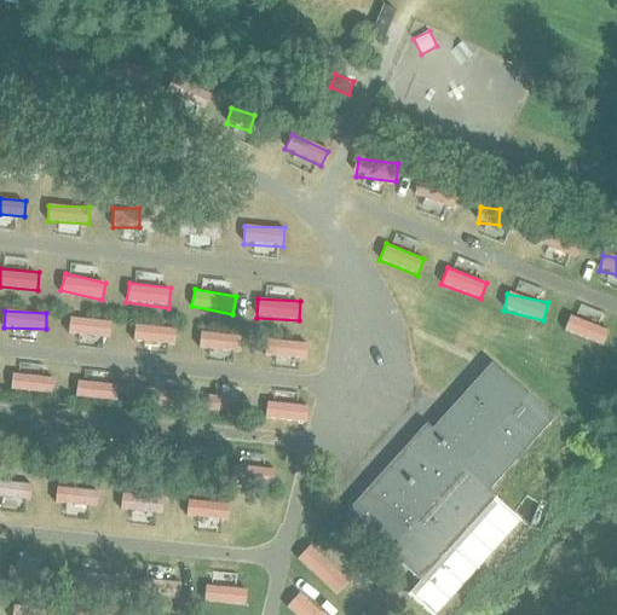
[(571,314),(565,330),(604,346),(610,330),(571,314)]
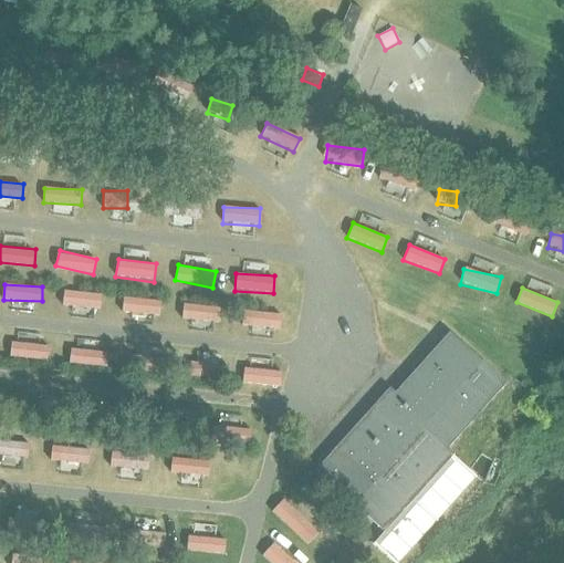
[(65,289),(63,304),(100,311),(103,295),(65,289)]
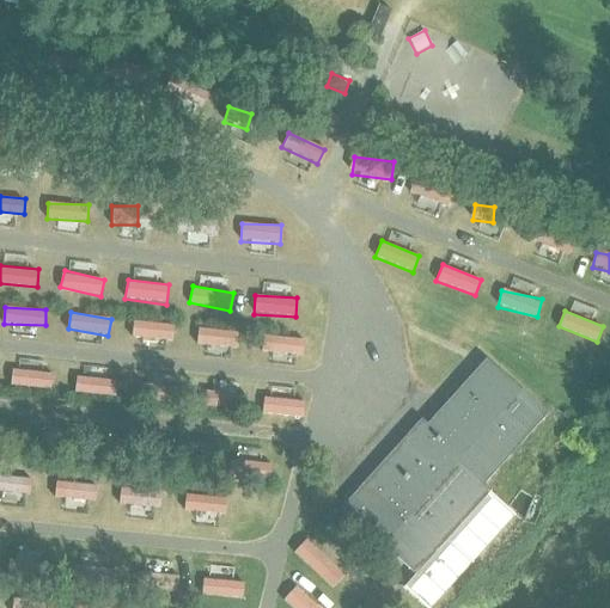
[(174,341),(175,324),(133,321),(132,337),(174,341)]
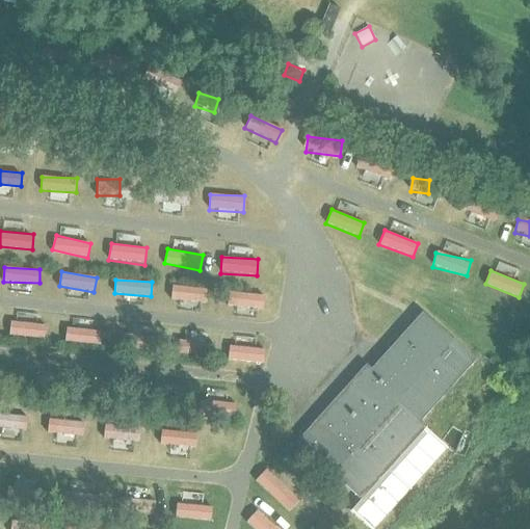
[(170,299),(207,301),(208,285),(171,283),(170,299)]
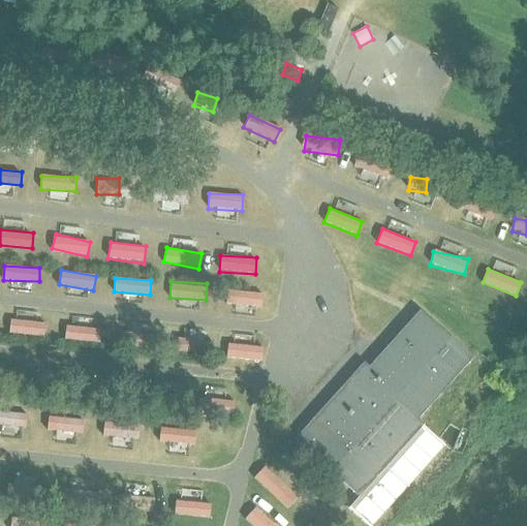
[(229,290),(229,305),(261,306),(262,292),(229,290)]
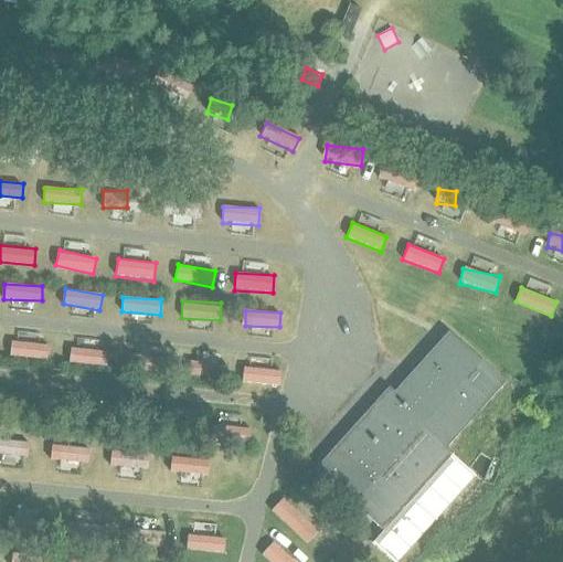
[(497,382),(448,339),(404,388),(407,391),(396,404),(389,398),(388,400),(382,395),(327,456),(329,458),(316,474),(331,488),(327,494),(375,537),(441,464),(431,455),(497,382)]
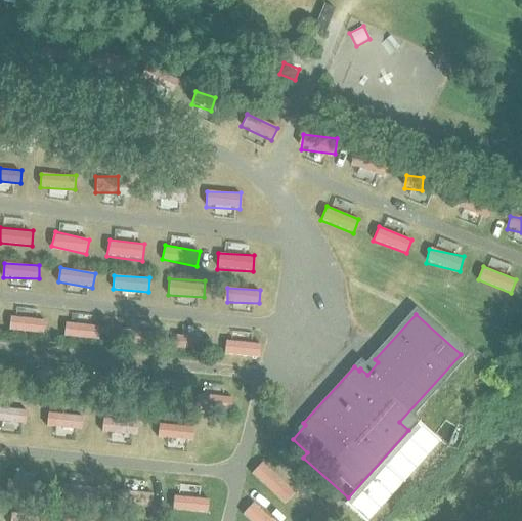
[(10,315),(9,331),(45,333),(46,318),(10,315)]
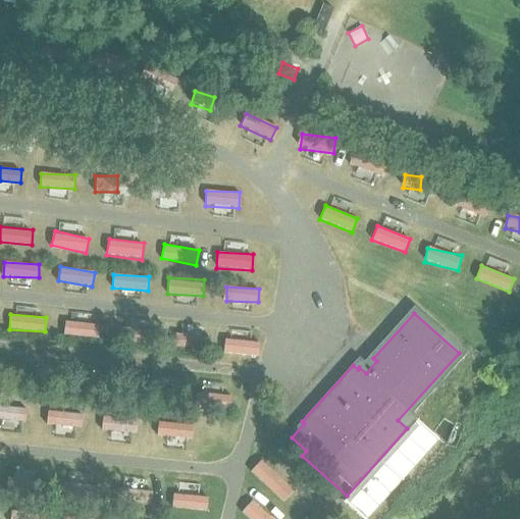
[(65,319),(64,335),(100,338),(101,321),(65,319)]
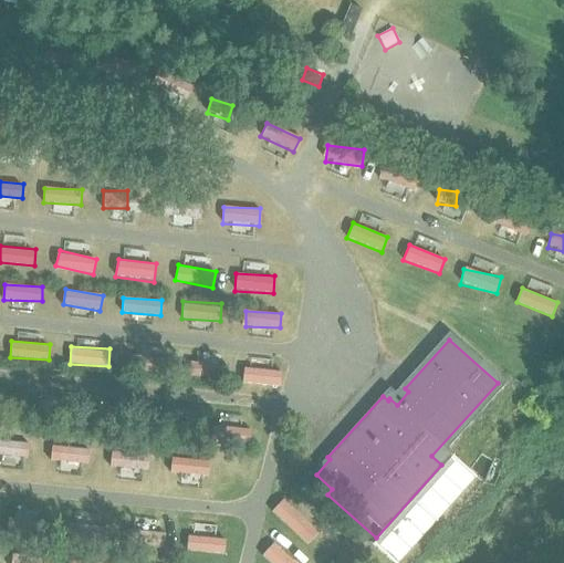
[(135,372),(162,374),(163,357),(135,356),(135,372)]
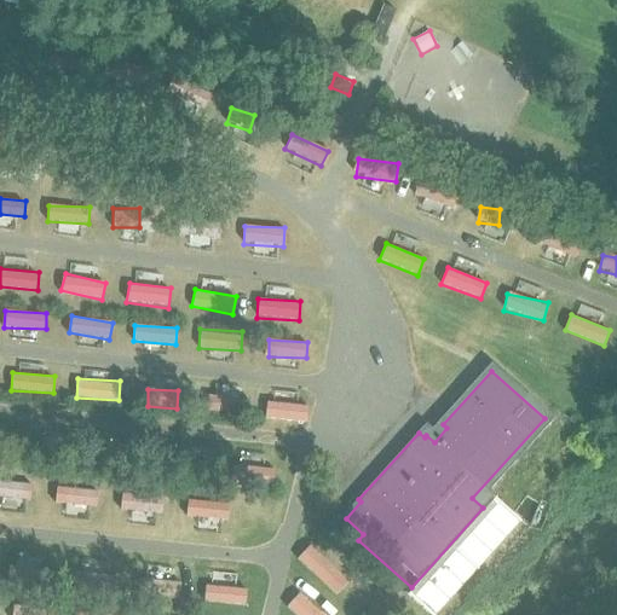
[(231,412),(232,396),(208,395),(208,411),(231,412)]
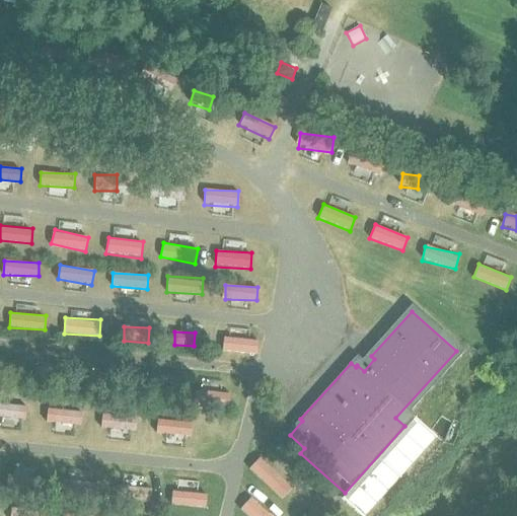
[(223,336),(222,353),(259,354),(259,338),(223,336)]
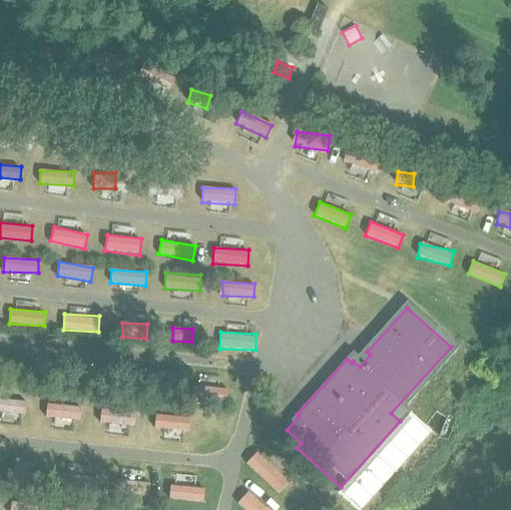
[(205,387),(205,404),(228,403),(227,386),(205,387)]
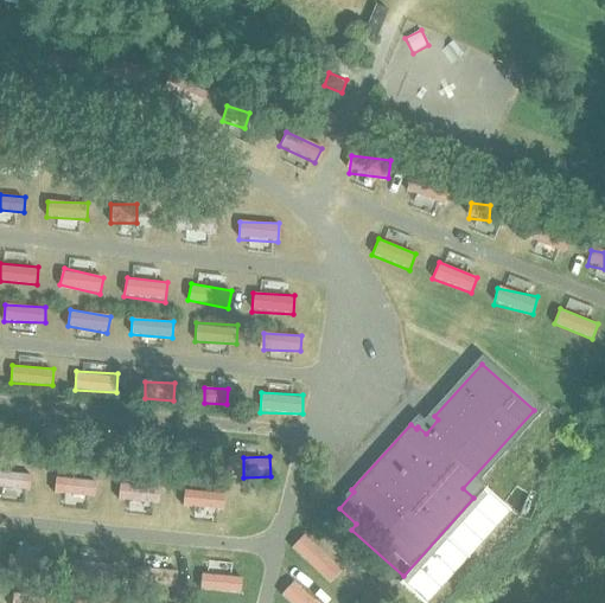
[(120,482),(119,499),(160,501),(161,485),(120,482)]
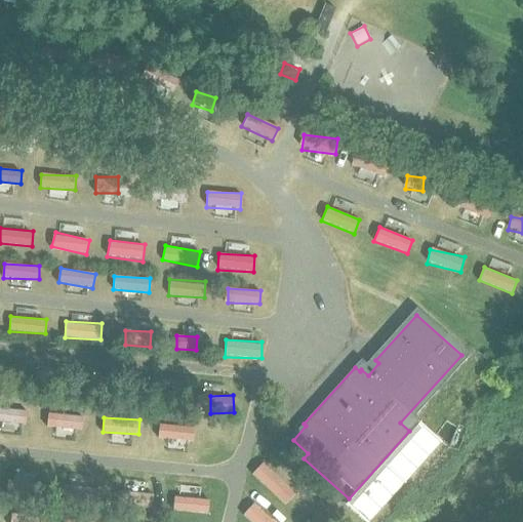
[(159,423),(159,438),(194,440),(195,425),(159,423)]
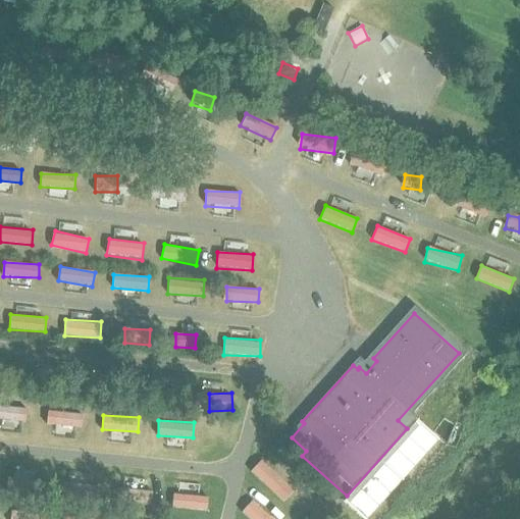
[(263,458),(251,470),(283,503),(296,490),(263,458)]
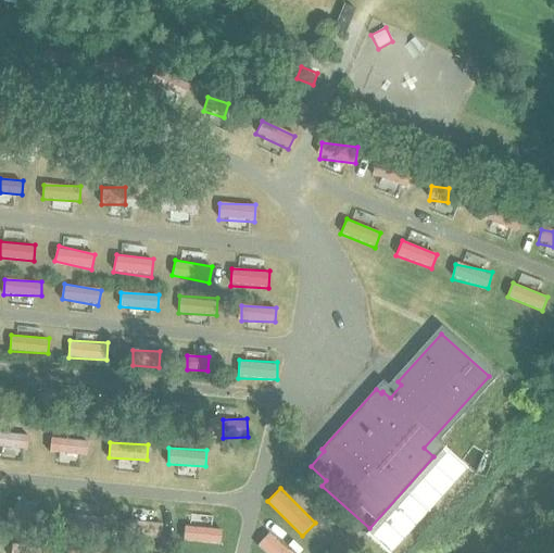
[(82,516),(82,532),(104,532),(103,516),(82,516)]
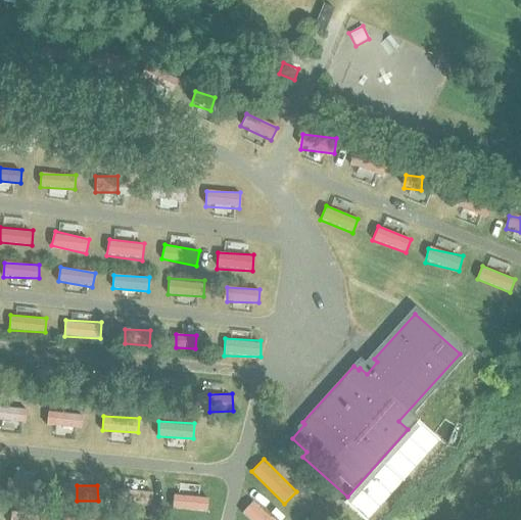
[(153,506),(153,489),(125,490),(125,506),(153,506)]
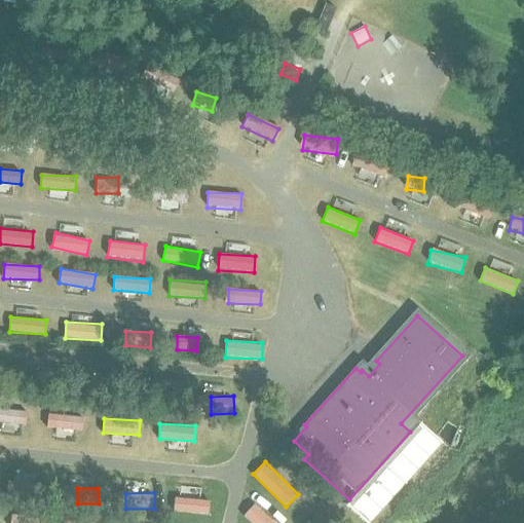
[(175,496),(175,512),(210,514),(211,498),(175,496)]
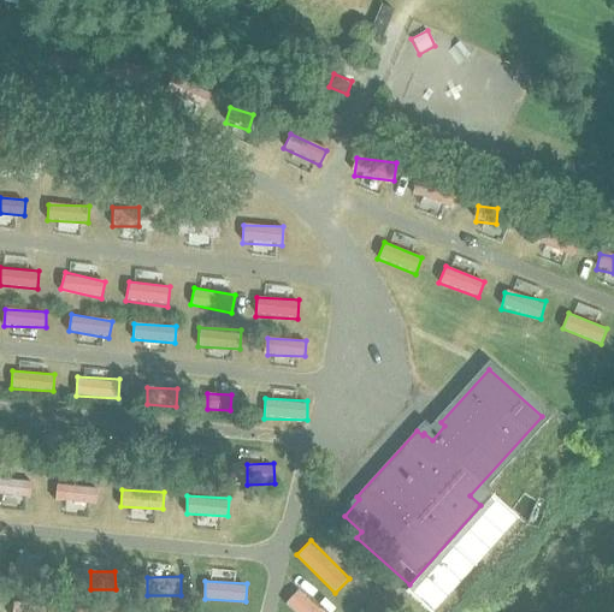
[(323,611),(301,588),(287,601),(296,611),(323,611)]
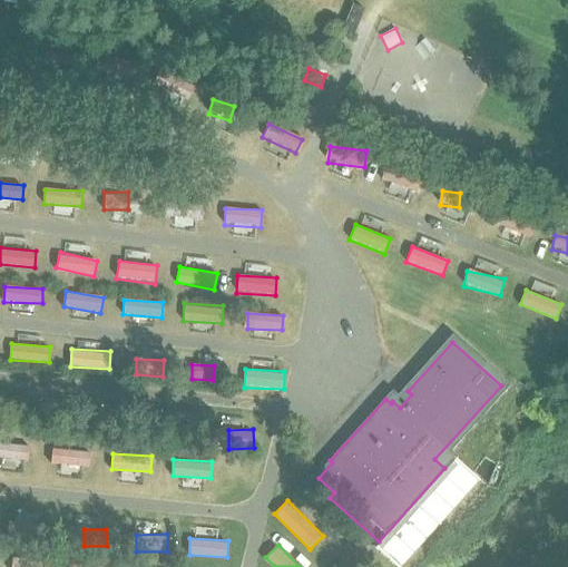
[(13,557),(12,566),(40,566),(41,559),(13,557)]
